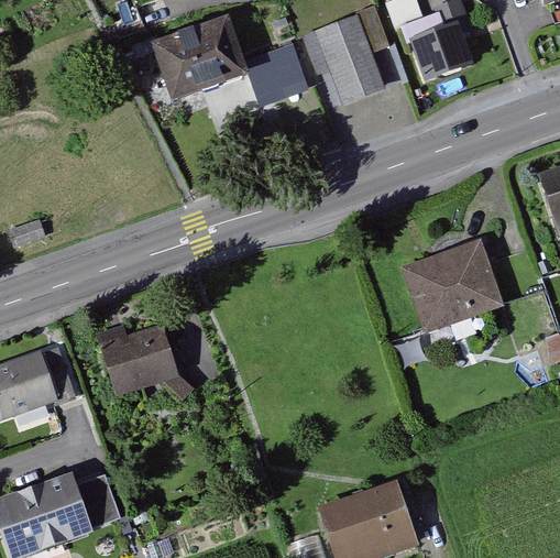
[(227,13),(151,39),(171,96),(245,70),(227,13)]
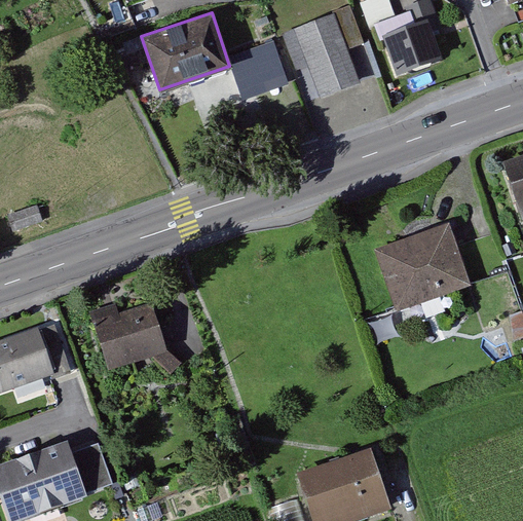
[(337,12),(290,29),(312,92),(359,76),(337,12)]
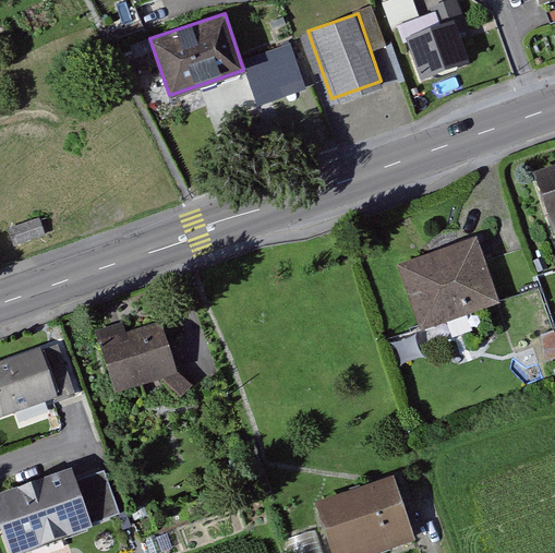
[(457,17),(409,34),(424,77),(472,61),(457,17)]
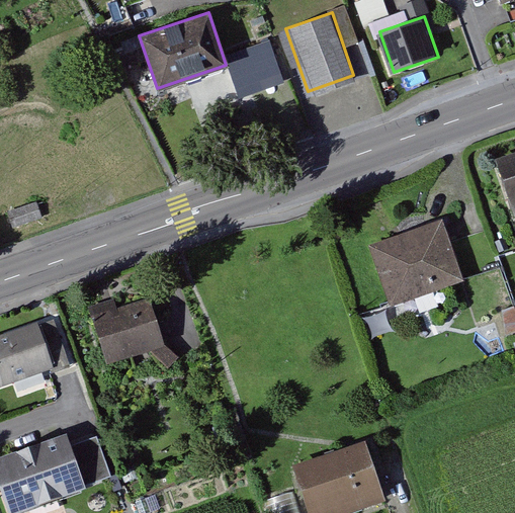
[(514,153),(498,159),(514,205),(514,153)]
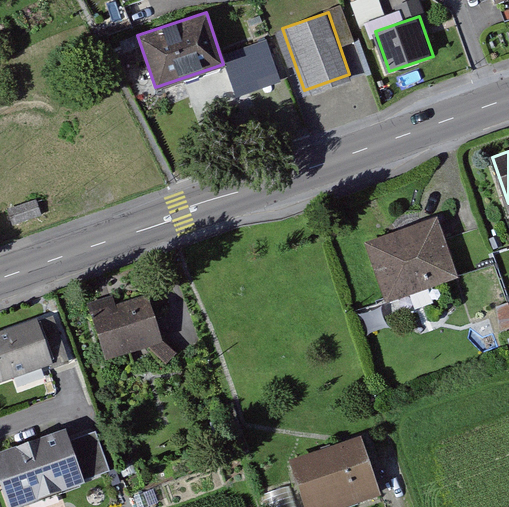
[(31,197),(4,206),(9,221),(36,213),(31,197)]
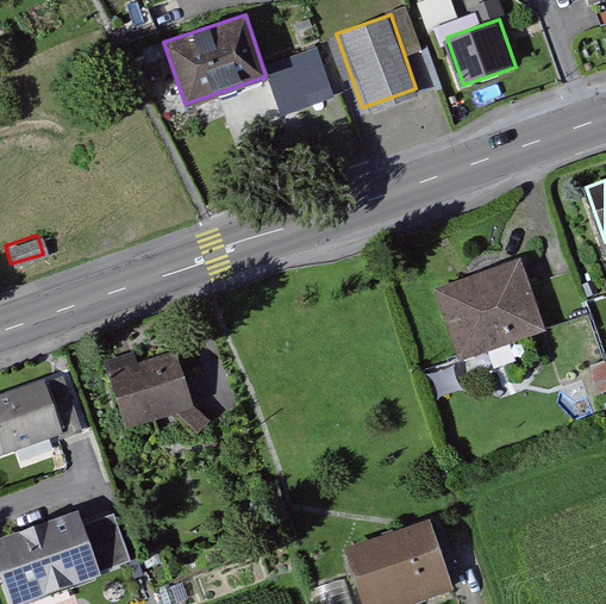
[(519,257),(435,287),(457,353),(542,323),(519,257)]
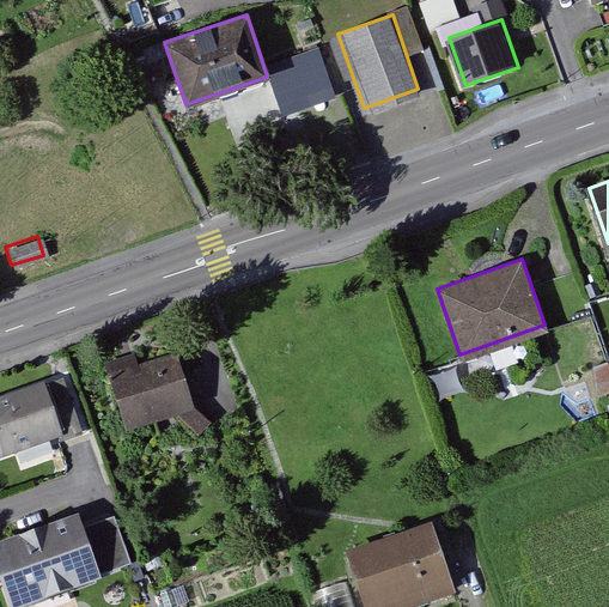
[(126,433),(194,410),(174,352),(104,377),(126,433)]
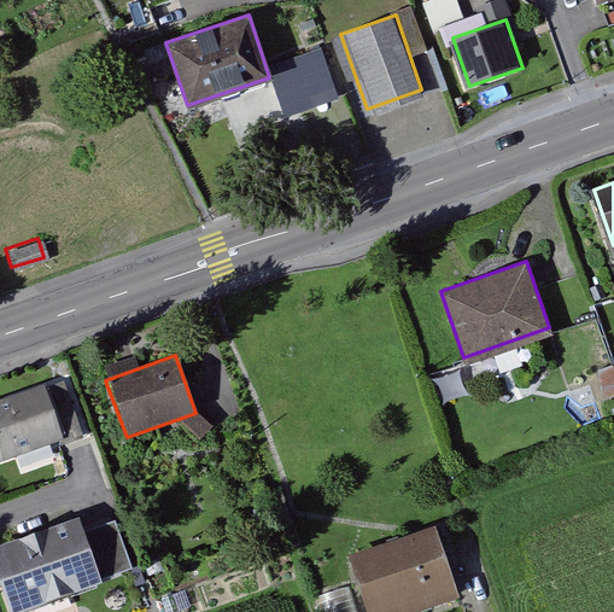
[(0,458),(62,437),(42,385),(0,400),(0,458)]
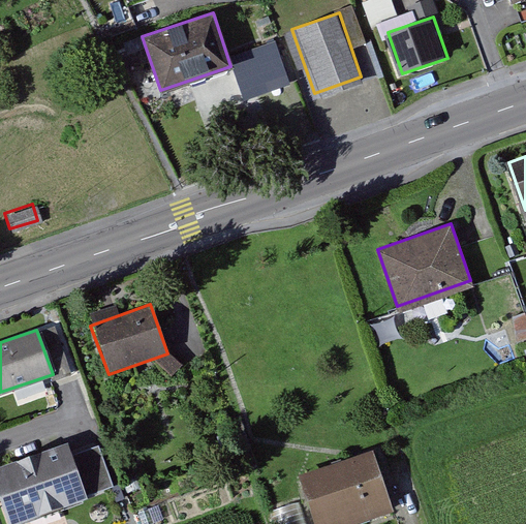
[(68,443),(0,467),(0,497),(9,523),(13,523),(88,498),(68,443)]
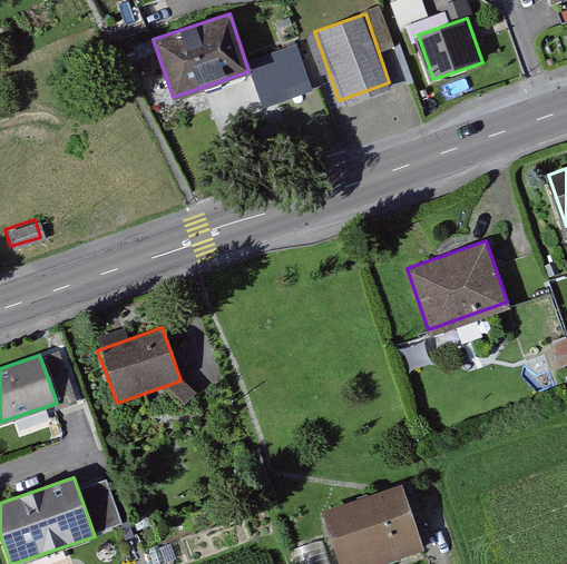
[(373,563),(424,546),(402,485),(320,514),(336,563),(373,563)]
